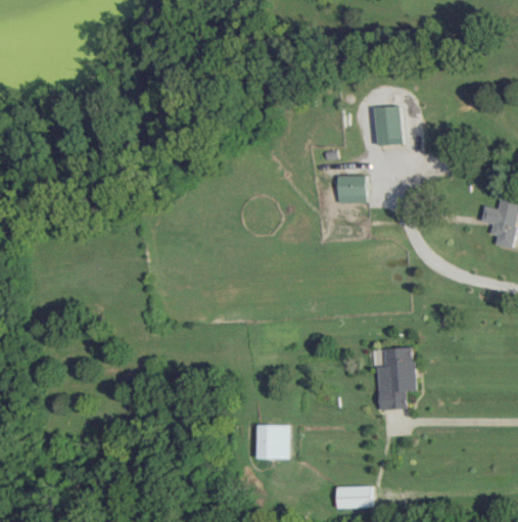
[(375,107),(376,145),(402,144),(399,106),(375,107)]
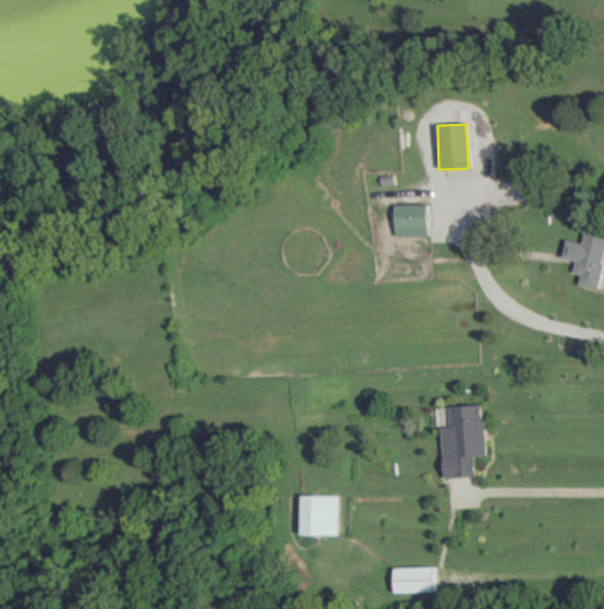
[(424,236),(423,204),(392,205),(392,237),(424,236)]
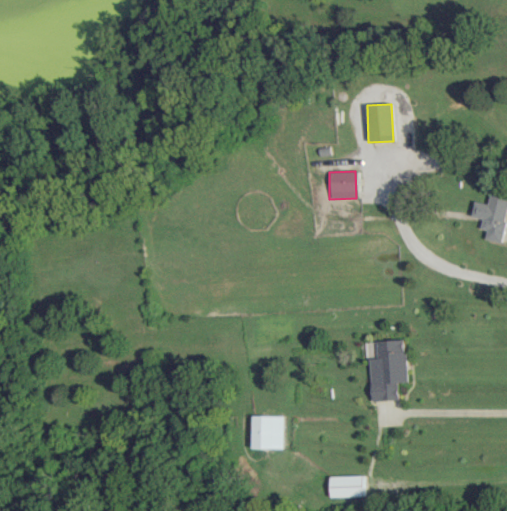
[(497,243),(506,192),(487,188),(484,204),(470,201),(467,217),(478,219),(476,229),(483,230),(481,239),(497,243)]
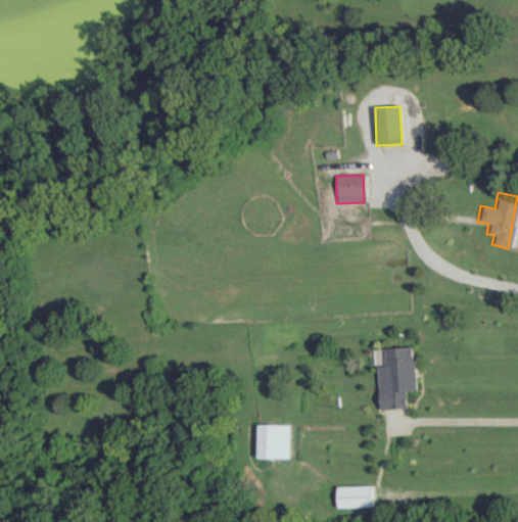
[(382,348),(383,366),(376,366),(378,410),(405,409),(405,391),(414,391),(412,347),(382,348)]
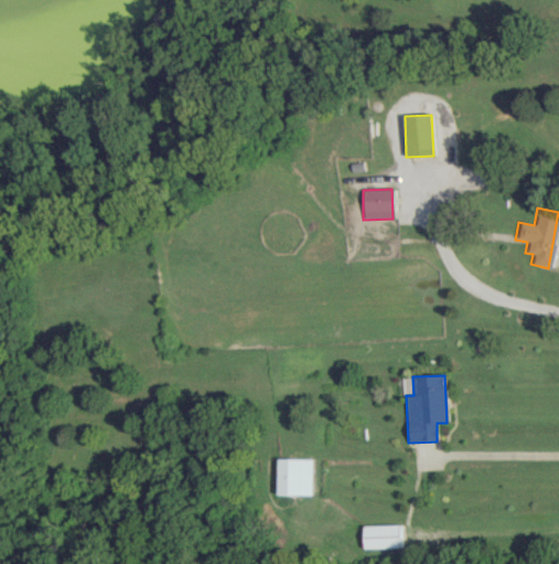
[(277,495),(311,496),(311,459),(278,459),(277,495)]
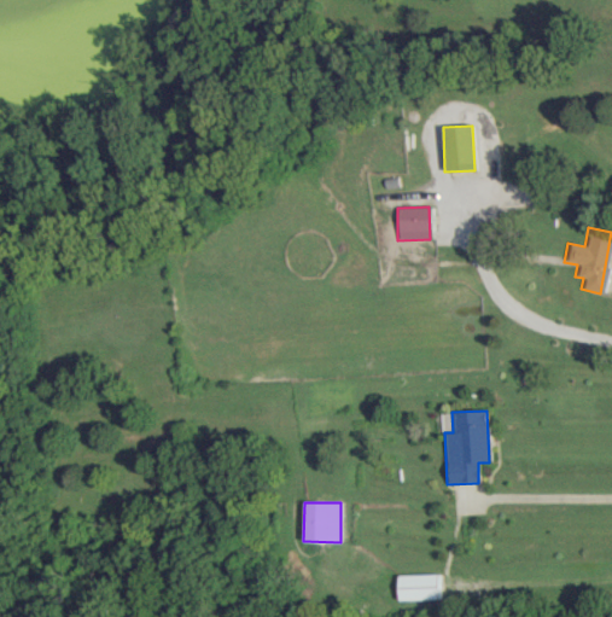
[(435,599),(435,575),(396,576),(396,600),(435,599)]
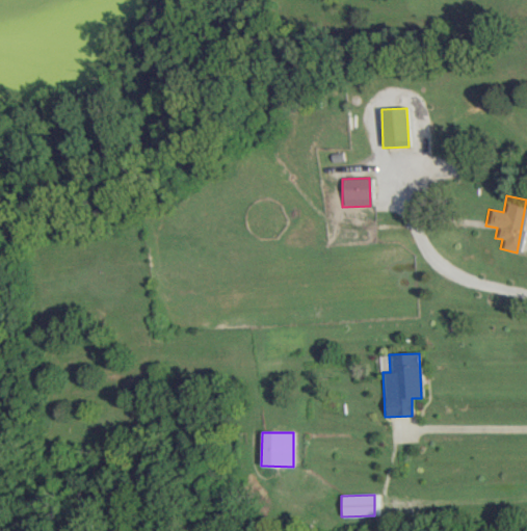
All buildings are outlined.
